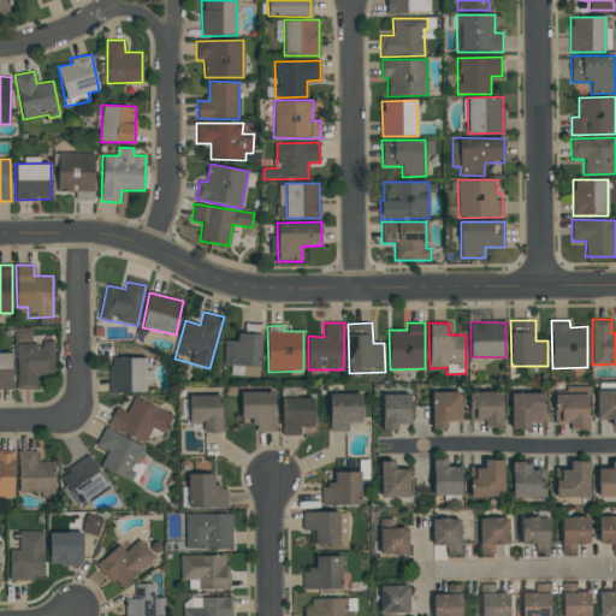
[(31,327),(16,329),(17,390),(37,390),(37,377),(54,377),(54,343),(31,344),(31,327)]
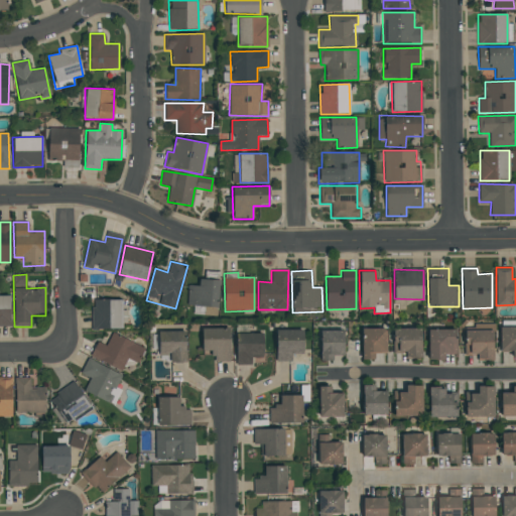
[(187,306),(218,306),(219,279),(199,279),(199,286),(188,286),(187,306)]
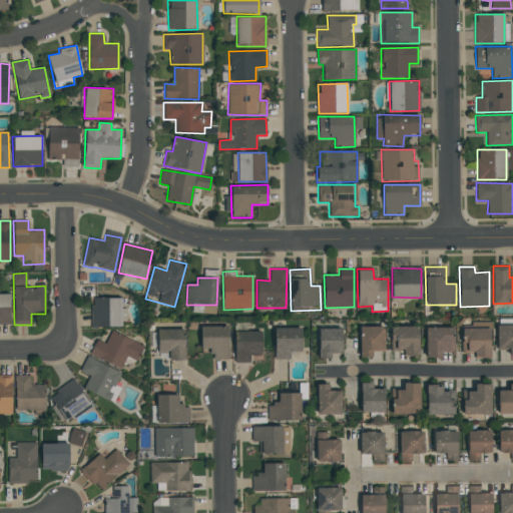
[(0,324),(10,325),(10,294),(0,293),(0,324)]
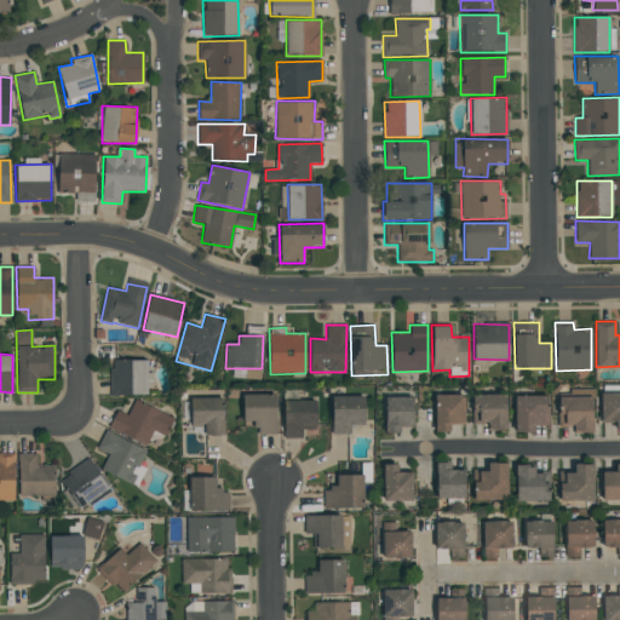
[(147,361),(112,360),(110,395),(147,396),(147,361)]
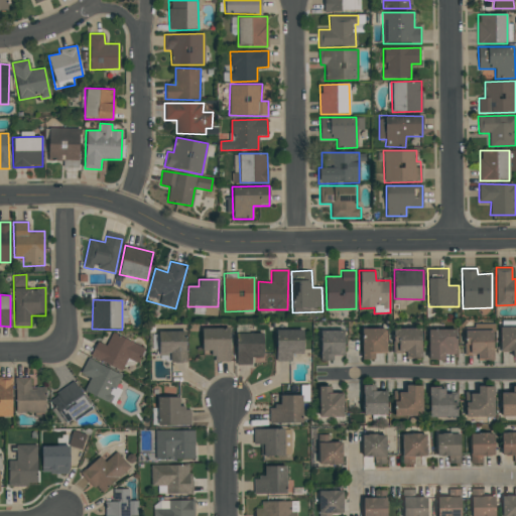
[(515,326),(499,327),(499,352),(512,352),(512,358),(515,357),(515,326)]
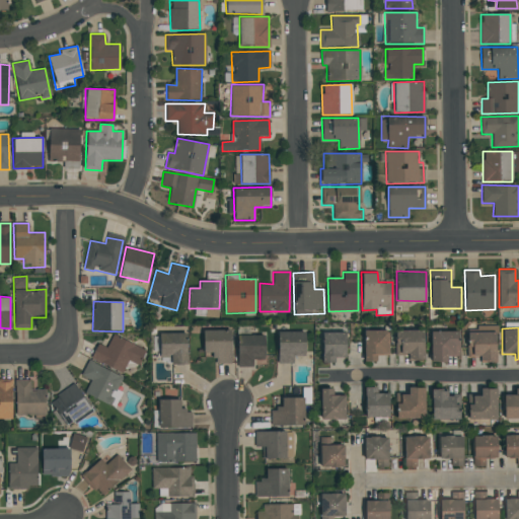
[(231,329),(204,329),(203,358),(215,358),(215,364),(230,364),(231,329)]
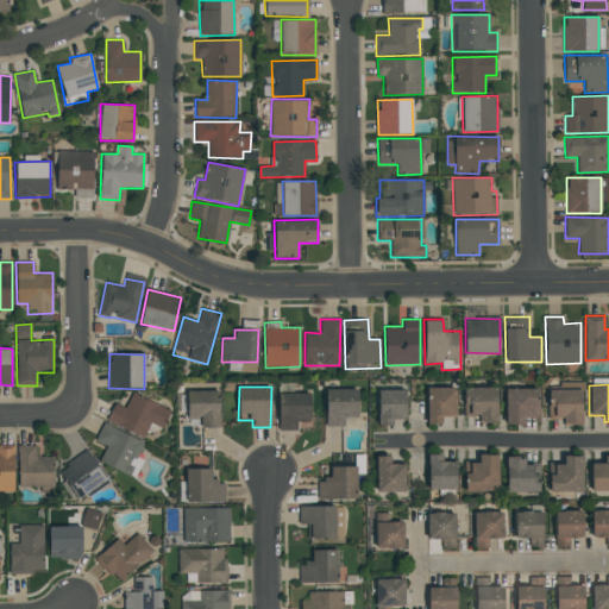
[(456,416),(456,387),(427,388),(427,425),(443,424),(441,416),(456,416)]
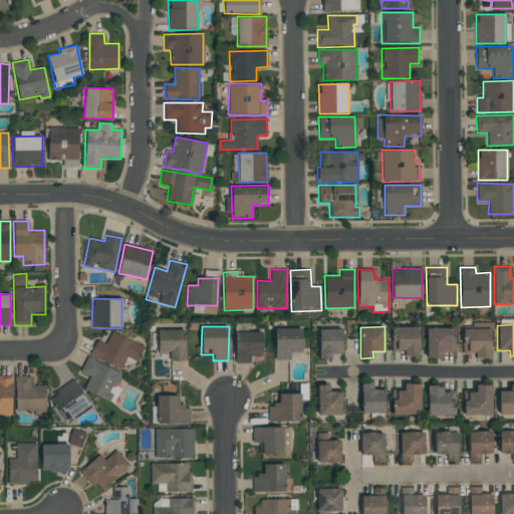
[(302,328),(275,327),(274,360),(290,360),(290,352),(302,352),(302,328)]
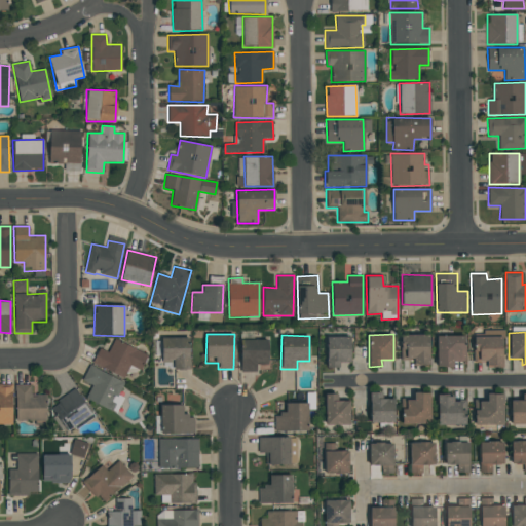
[(429,335),(401,335),(401,363),(428,363),(429,335)]
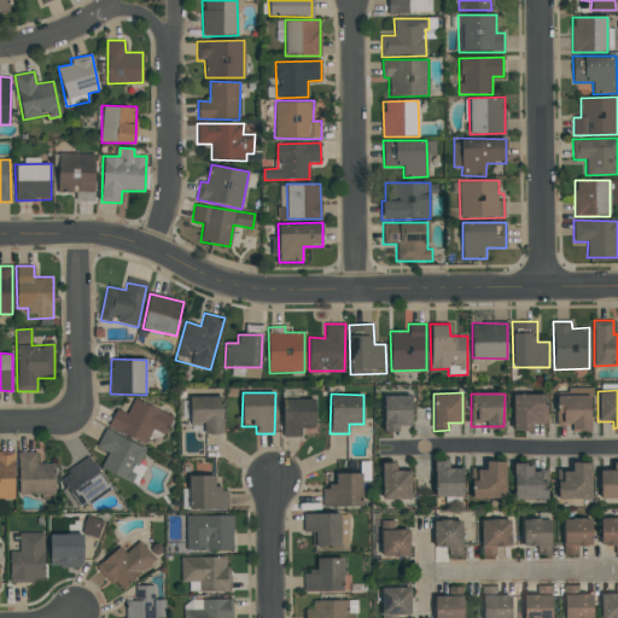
[(512,394),(513,431),(531,430),(531,424),(547,424),(546,394),(512,394)]
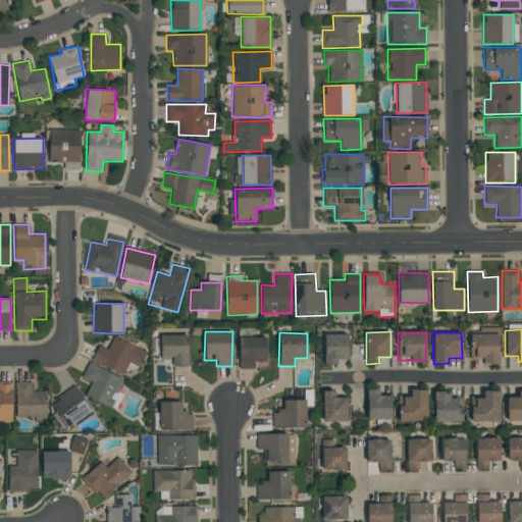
[(348,359),(348,333),(323,333),(324,365),(336,365),(336,359),(348,359)]
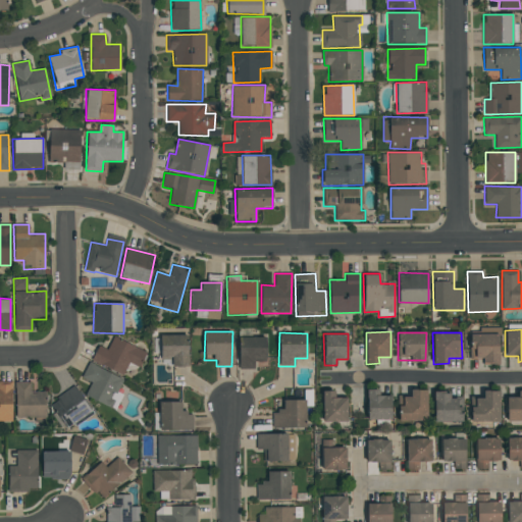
[(498,333),(470,334),(470,360),(482,359),(482,364),(499,364),(498,333)]
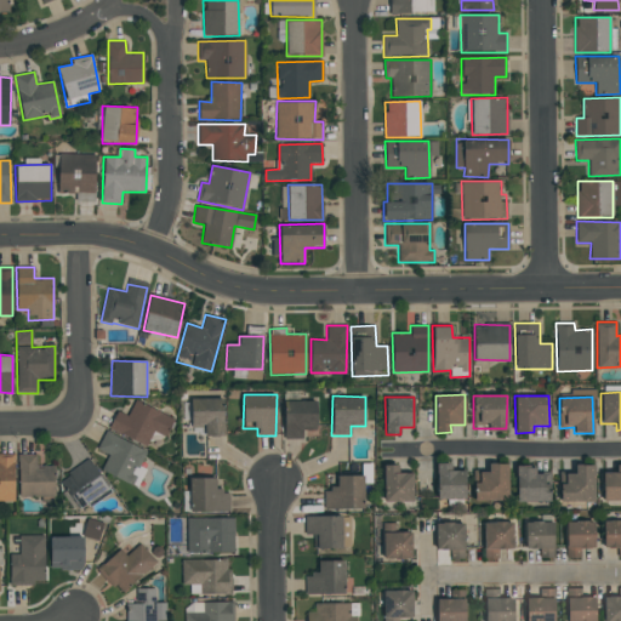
[(223,398),(191,398),(192,428),(204,428),(205,437),(224,436),(223,398)]
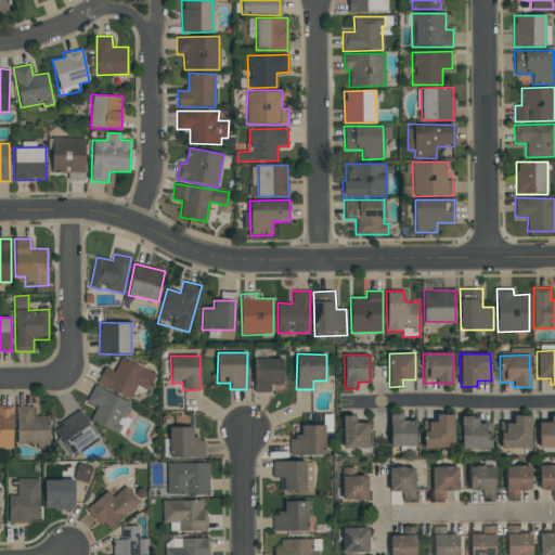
[(114,372),(104,368),(97,384),(131,399),(137,386),(147,390),(155,374),(120,358),(114,372)]
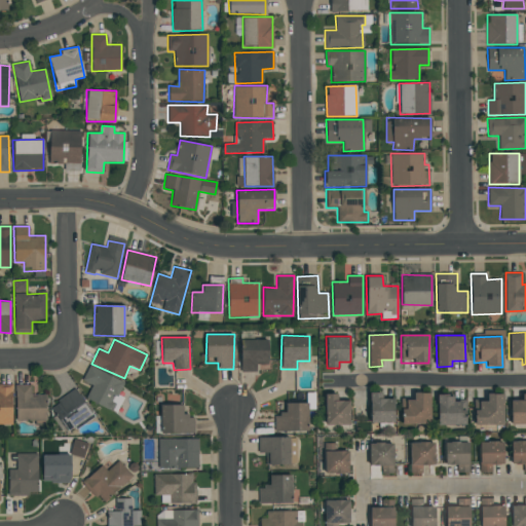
[(268,363),(268,339),(241,339),(240,372),(256,372),(256,363),(268,363)]
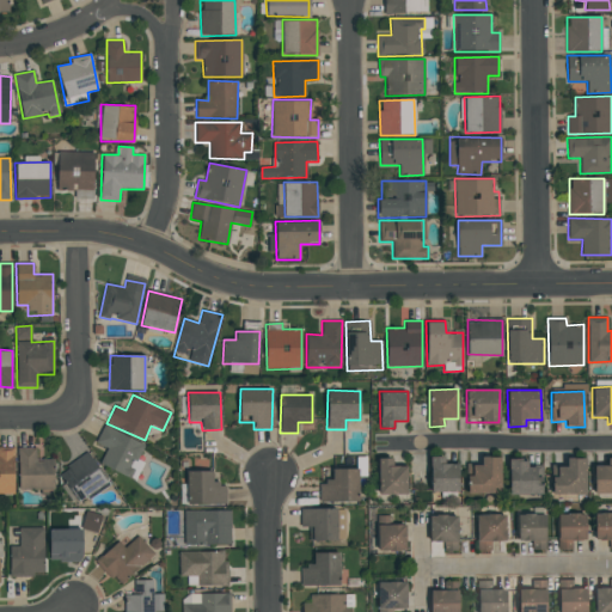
[(95,444),(106,450),(99,464),(129,478),(145,445),(104,426),(95,444)]
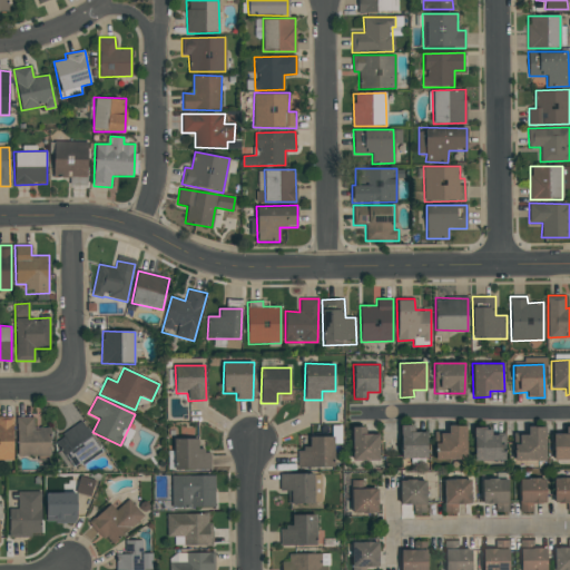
[(0,461),(13,461),(13,416),(0,415),(0,461)]
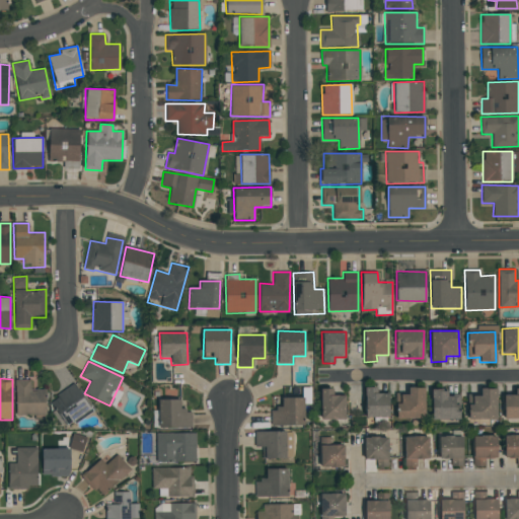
[(46,390),(30,390),(30,380),(15,380),(15,417),(46,417),(46,390)]
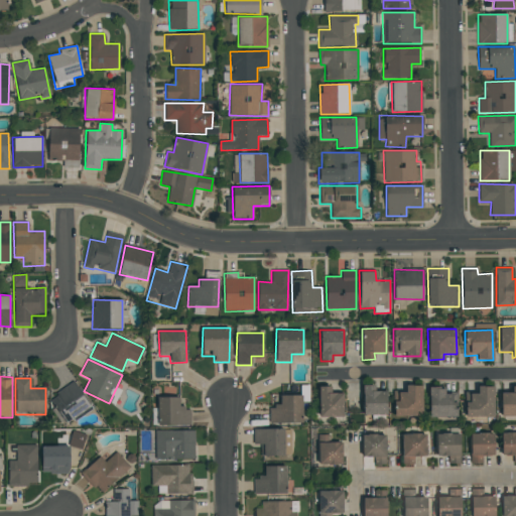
[(91,411),(77,383),(50,395),(65,424),(91,411)]
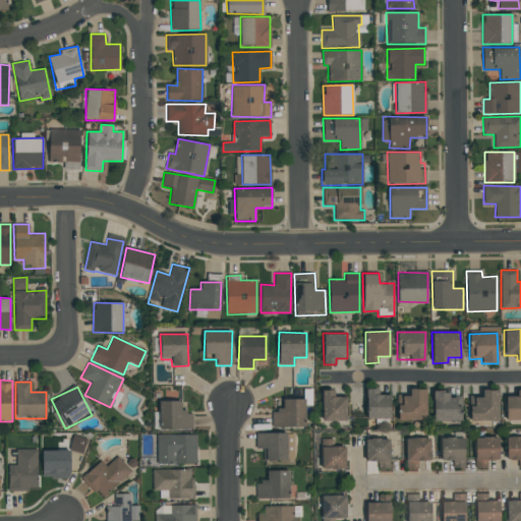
[(391,418),(390,394),(379,394),(379,388),(365,388),(366,419),(391,418)]
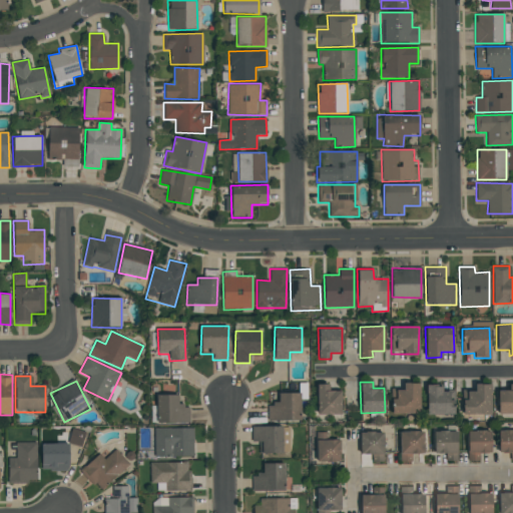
[(420,413),(419,383),(403,383),(404,389),(391,389),(392,413),(420,413)]
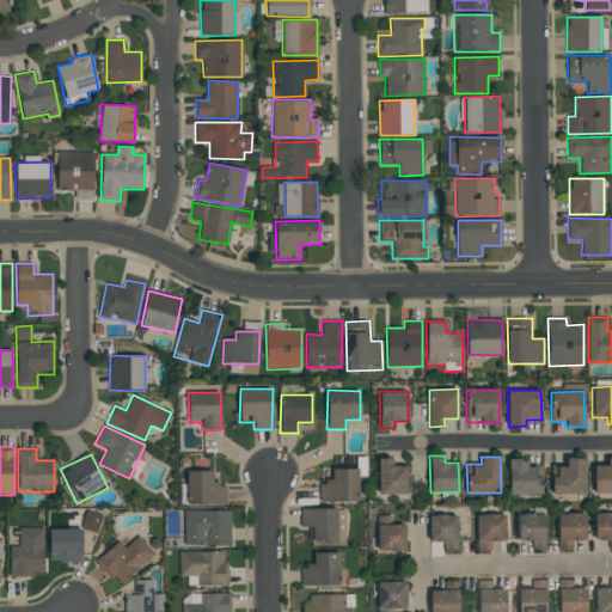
[(594,465),(593,495),(611,494),(611,457),(609,458),(609,465),(594,465)]
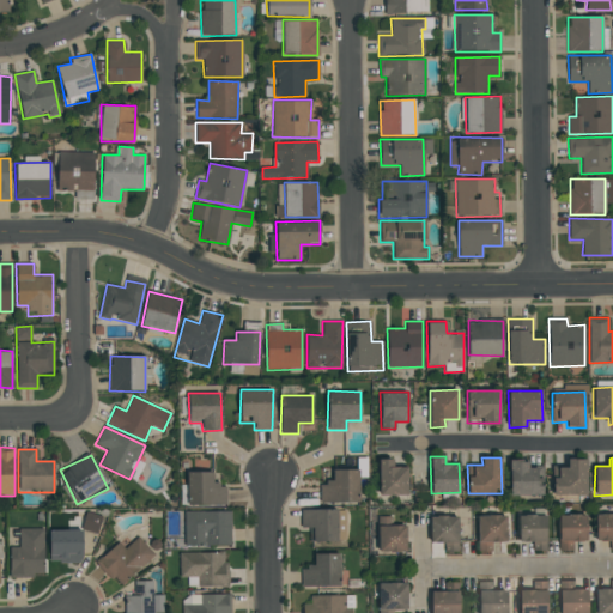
[(407,495),(407,467),(393,467),(393,459),(378,459),(378,496),(407,495)]
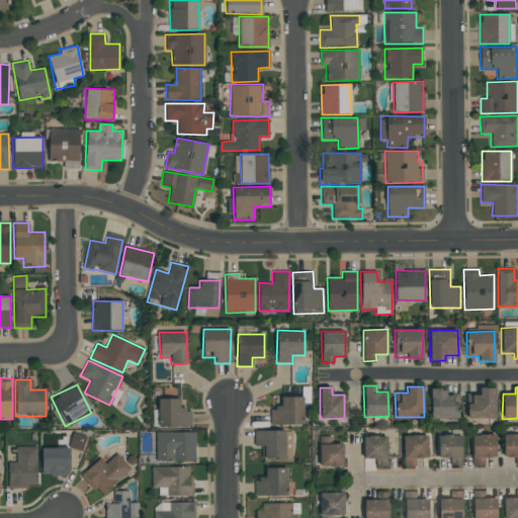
[(467,419),(496,418),(496,387),(479,387),(479,394),(466,394),(467,419)]
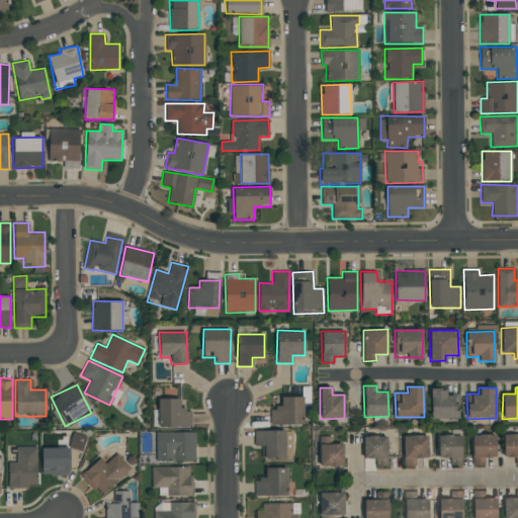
[(459,419),(458,395),(446,395),(446,389),(430,389),(431,419),(459,419)]
